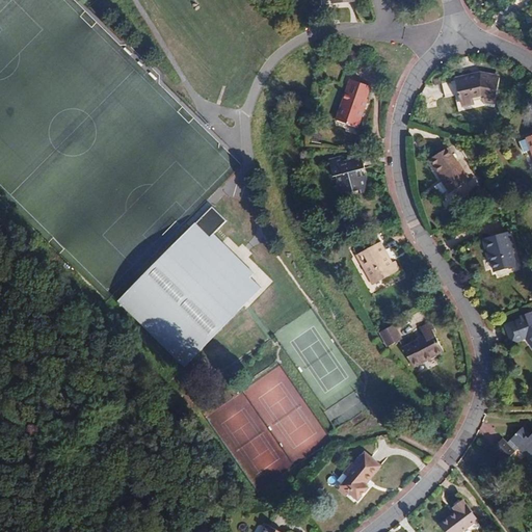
[(480,76),(455,81),(443,84),(444,88),(445,98),(458,95),(460,104),(474,101),(473,100),(483,98),(483,100),(495,102),(500,79),(495,78),(480,76)]
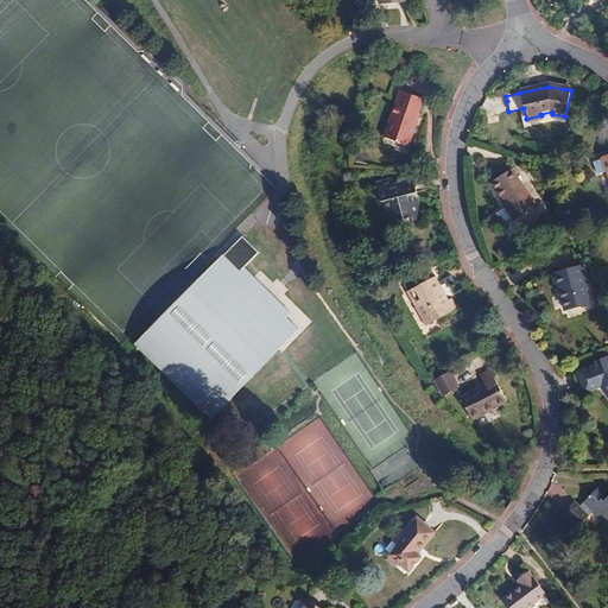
[(384,138),(409,146),(417,124),(420,114),(418,113),(424,99),(400,90),(384,138)]
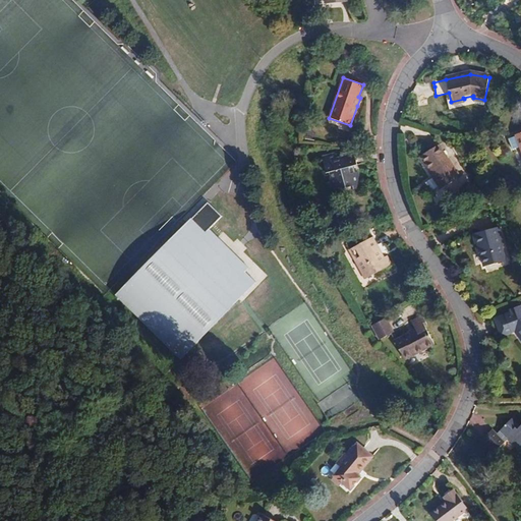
[(520,146),(520,149),(520,131),(516,134),(509,137),(513,149),(520,146)]
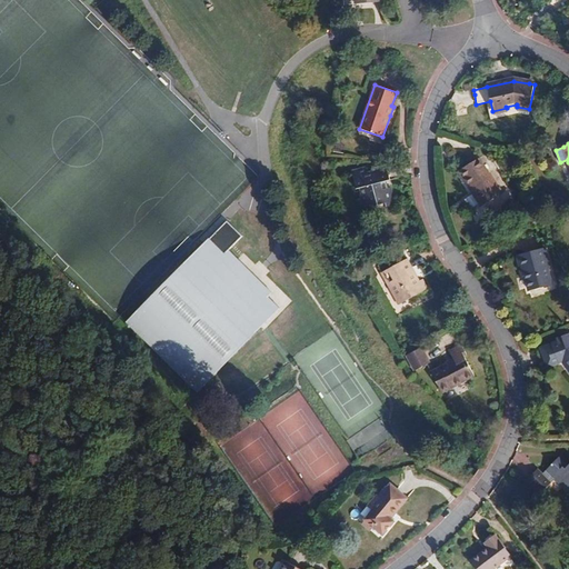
[(502,193),(480,158),(459,170),(472,193),(481,207),(502,193)]
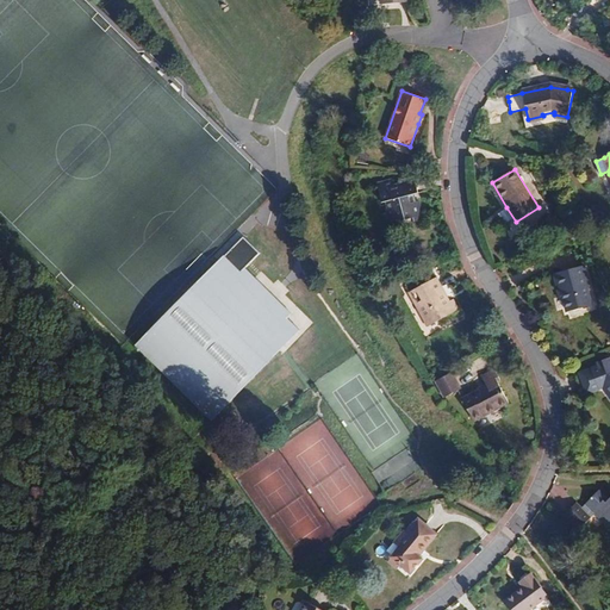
[(419,209),(418,201),(415,201),(412,194),(418,193),(415,180),(394,186),(392,180),(377,185),(383,203),(386,201),(388,209),(386,210),(391,224),(414,218),(415,222),(423,219),(419,209)]
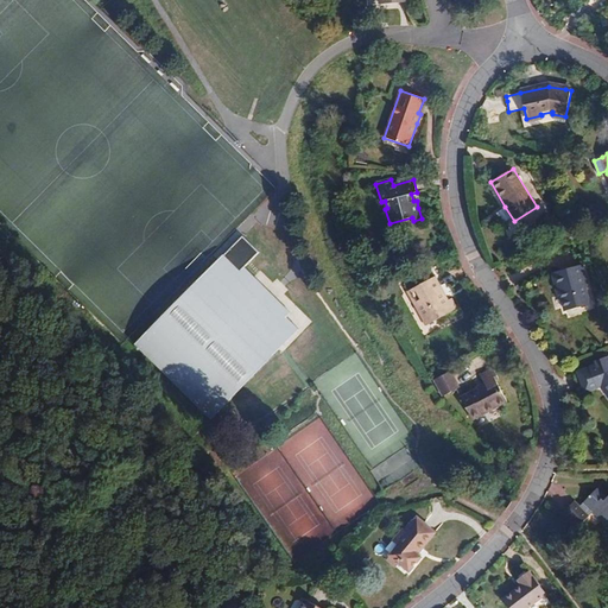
[(225,255),(137,344),(213,418),(299,330),(287,318),(292,314),(246,267),(241,272),(225,255)]
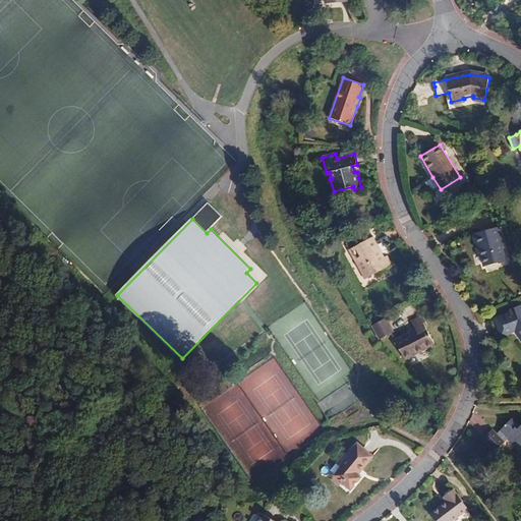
[(344,241),(369,232),(367,226),(342,236),(344,241)]
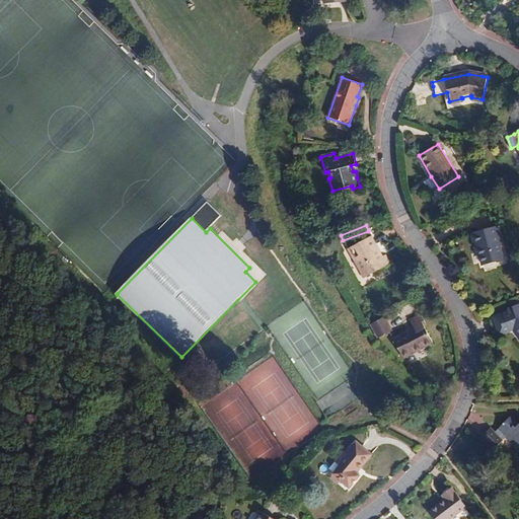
[(497,226),(471,233),(474,243),(476,242),(479,254),(483,266),(504,260),(500,244),(502,244),(497,226)]
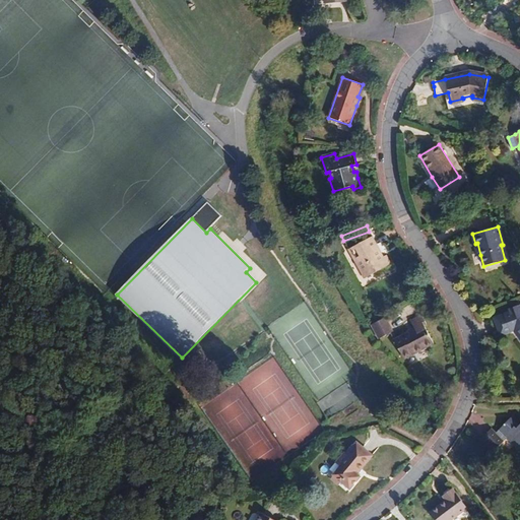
[(367,277),(391,264),(386,255),(382,257),(380,252),(378,248),(372,237),(348,249),(360,267),(361,266),(367,277)]
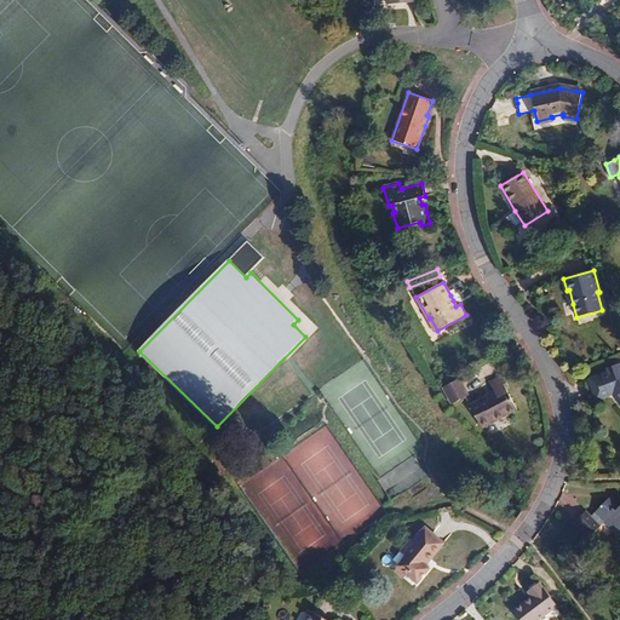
[(598,397),(614,391),(619,399),(619,362),(613,366),(613,368),(615,374),(609,377),(609,374),(592,380),(595,386),(598,397)]
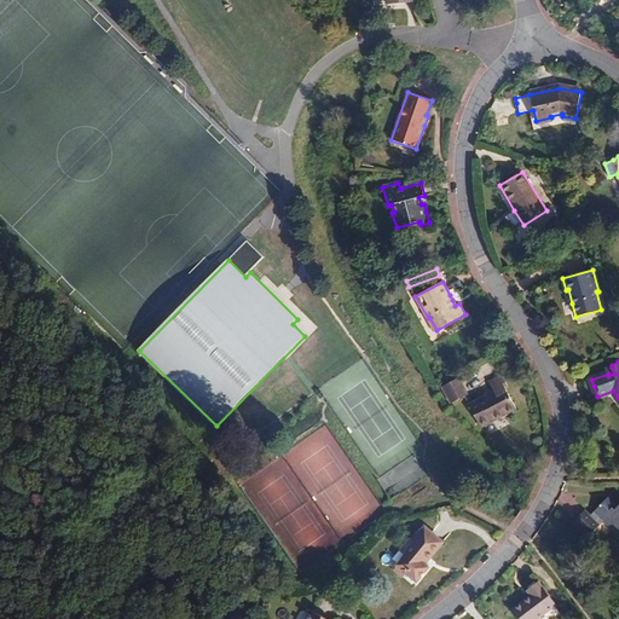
[(492,422),(516,409),(509,397),(503,383),(505,382),(502,375),(489,382),(493,391),(469,405),(480,426),(491,420),(492,422)]
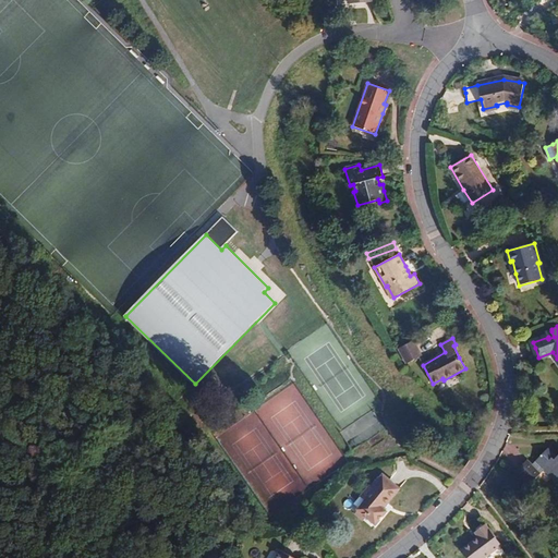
[(413,341),(399,349),(407,364),(422,356),(413,341)]
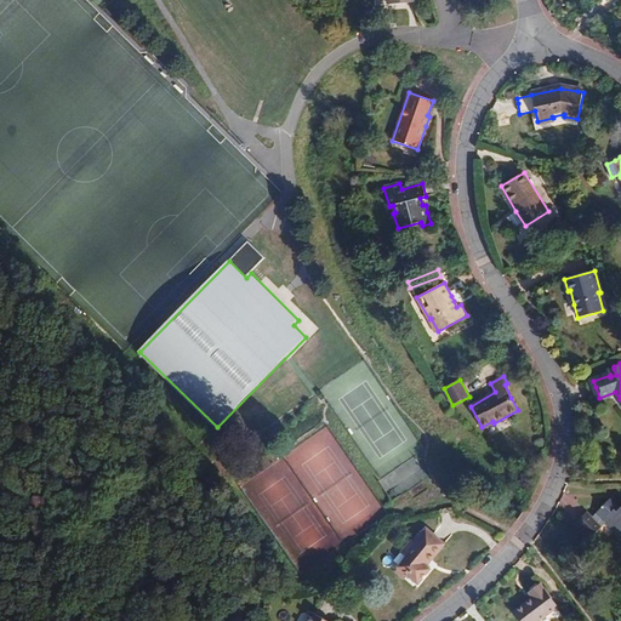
[(596,513),(620,537),(620,535),(620,506),(619,508),(609,499),(603,506),(596,513)]
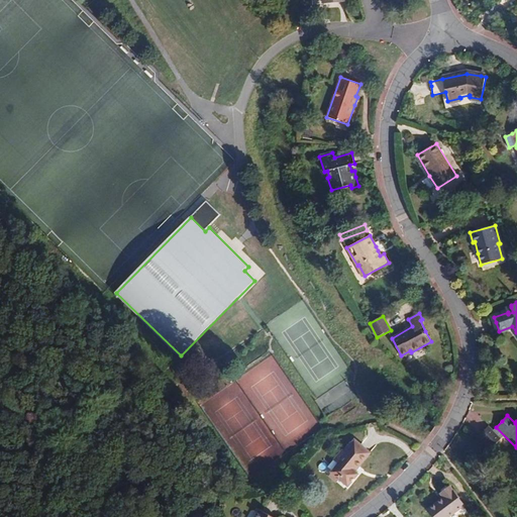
[(501,438),(488,426),(478,437),(491,449),(501,438)]
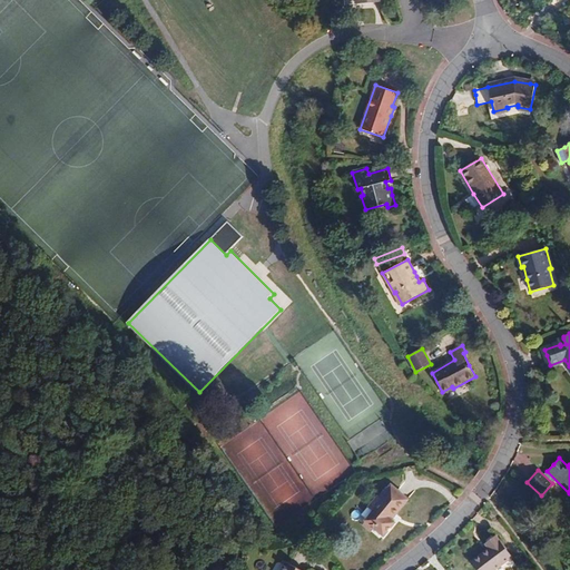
[(375,528),(384,536),(390,529),(394,522),(391,519),(408,499),(392,485),(381,498),(379,495),(369,508),(373,511),(366,520),(375,528)]
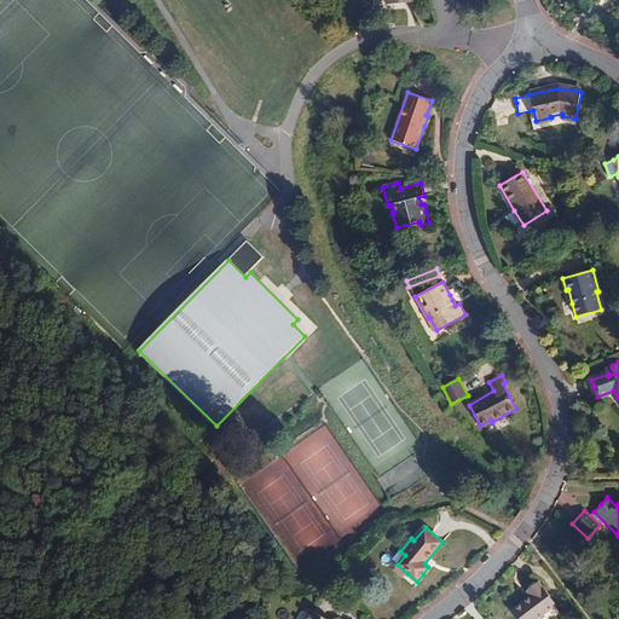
[(403,578),(408,573),(398,565),(394,570),(403,578)]
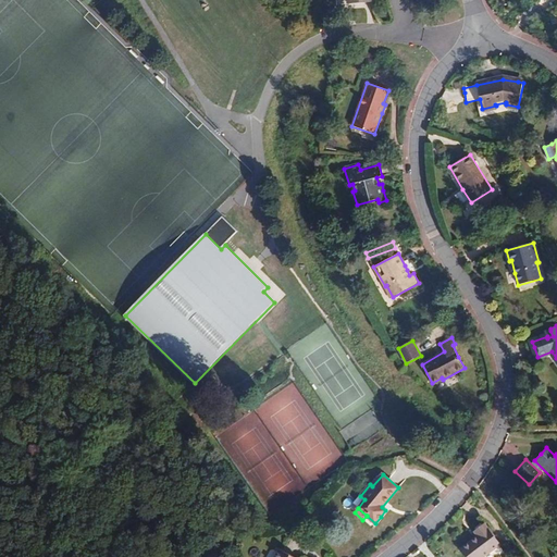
[(466,556),(483,556),(500,545),(484,523),(474,531),(478,536),(470,542),(460,548),(466,556)]
